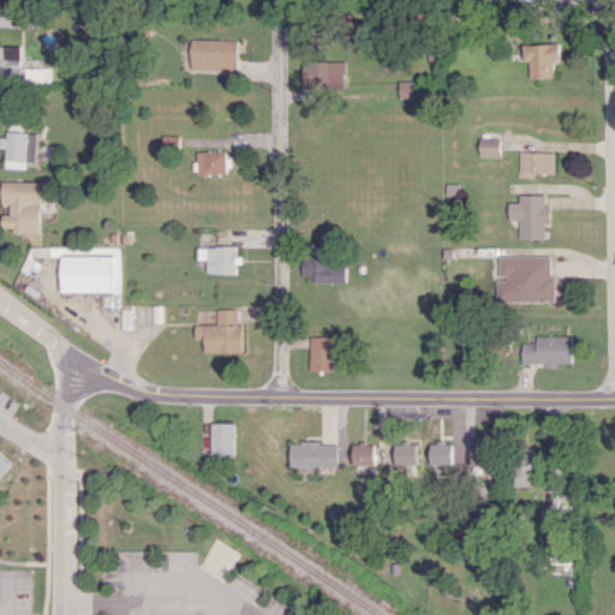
[(193,70),(240,71),(242,40),(195,39),(193,70)]
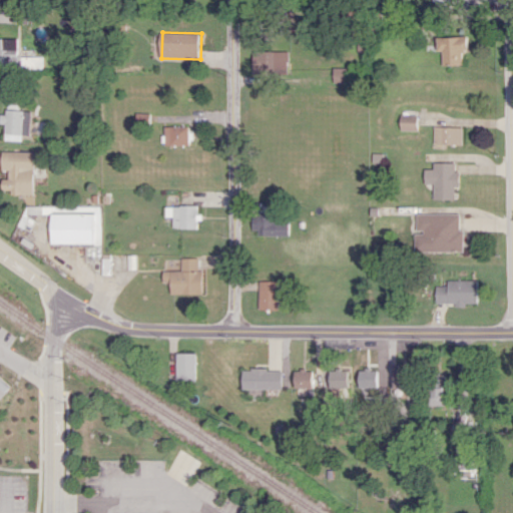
[(438,50),(443,50),(443,65),(464,64),(463,50),(469,50),(469,36),(437,37),(438,50)]
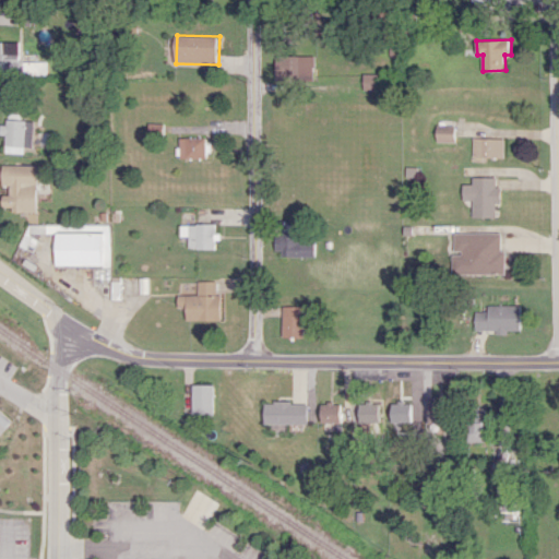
[(317,56),(277,55),(276,80),(316,81),(317,56)]
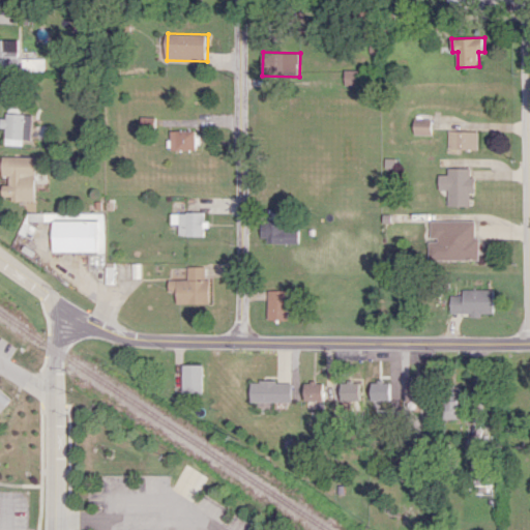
[(346,85),(362,85),(362,69),(345,70),(346,85)]
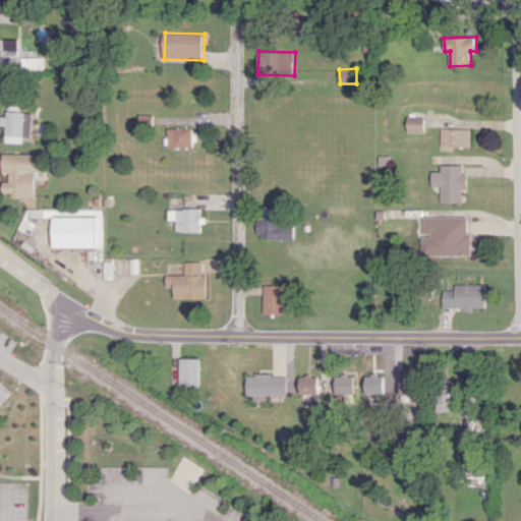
[(20,106),(8,105),(8,116),(5,116),(4,141),(23,142),(23,136),(32,136),(33,112),(20,112),(20,106)]
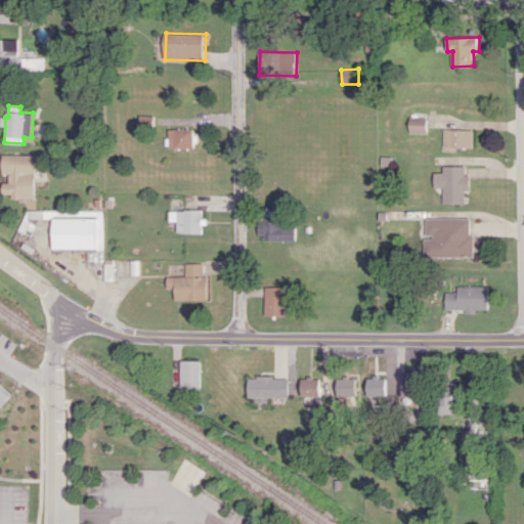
[(428,118),(410,118),(409,132),(428,133),(428,118)]
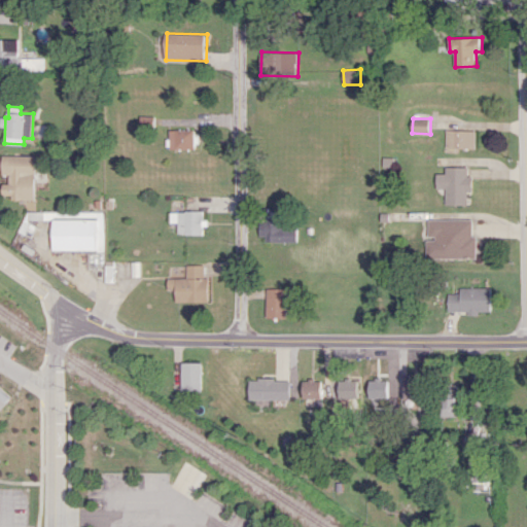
[(171,149),(196,148),(195,128),(170,130),(171,149)]
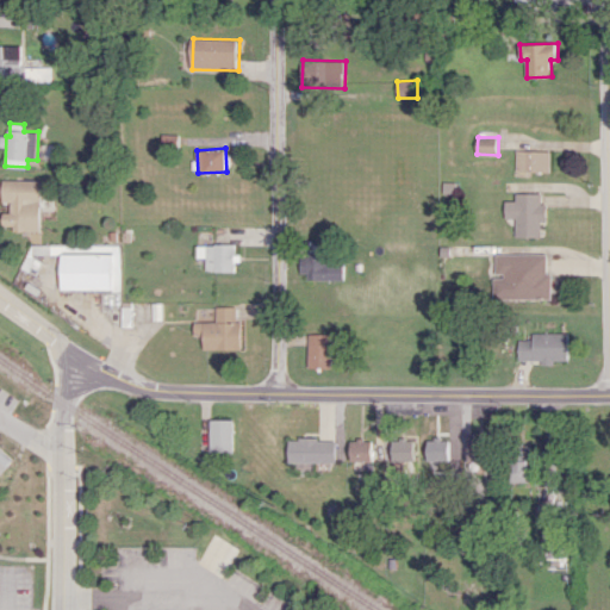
[(552,150),(517,149),(516,172),(551,172),(552,150)]
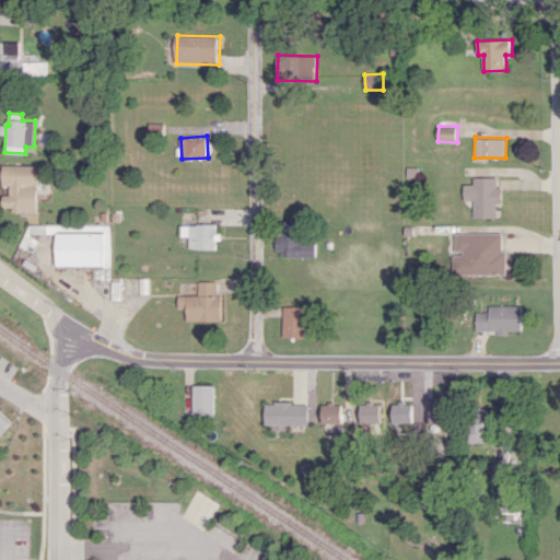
[(38,165),(3,164),(2,187),(10,187),(10,195),(3,194),(3,211),(37,212),(38,165)]
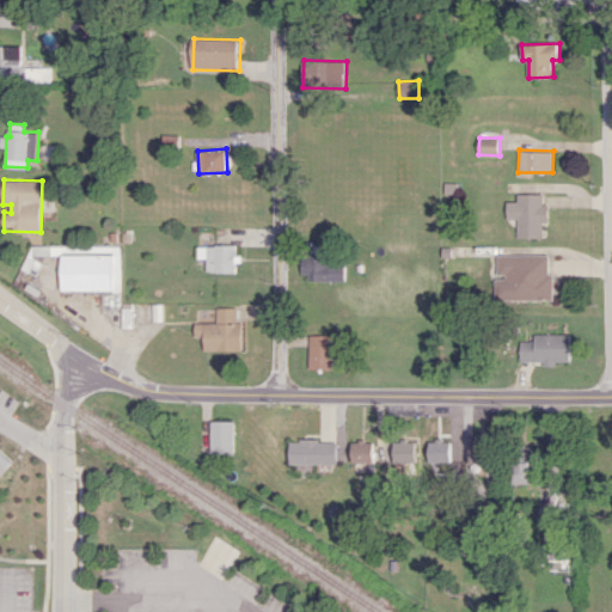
[(516,238),(544,237),(543,222),(549,222),(549,203),(544,203),(544,193),(516,194),(516,201),(507,201),(507,219),(516,219),(516,238)]
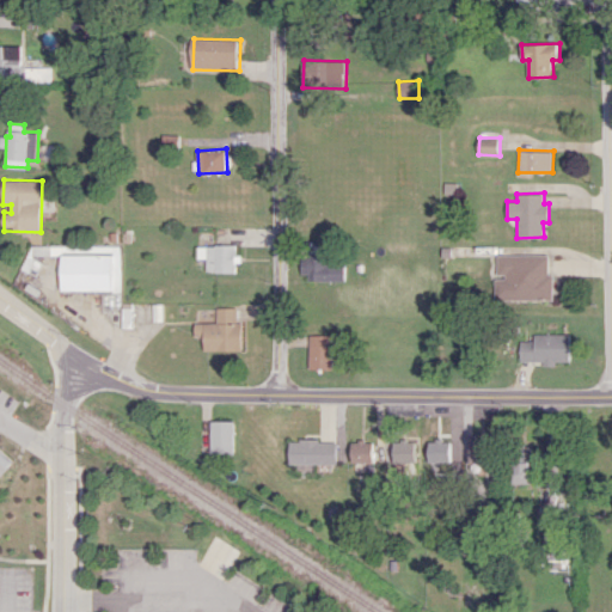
[(60,291),(120,292),(121,246),(93,245),(93,254),(61,254),(60,291)]
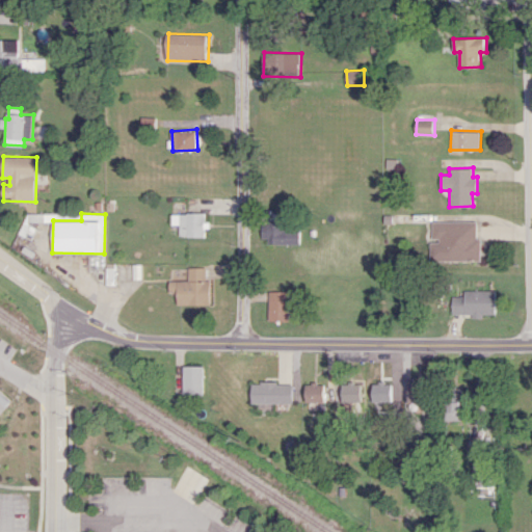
[(180,237),(204,236),(204,213),(171,214),(171,224),(179,223),(180,237)]
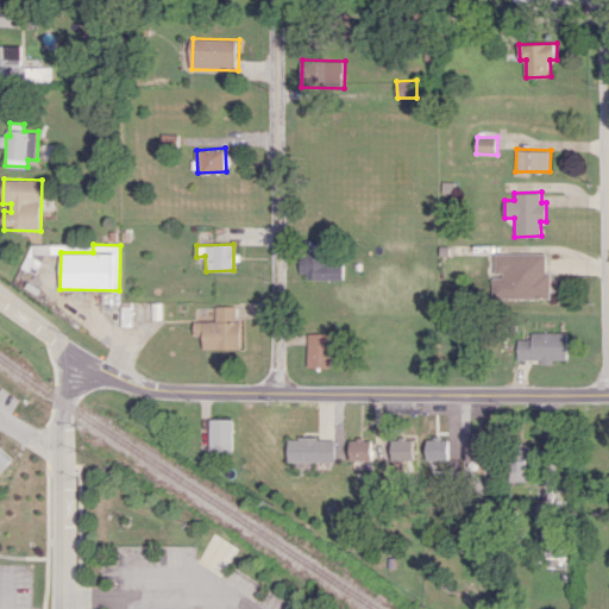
[(343,280),(343,262),(325,262),(325,244),(306,244),(306,256),(299,256),(300,280),(343,280)]
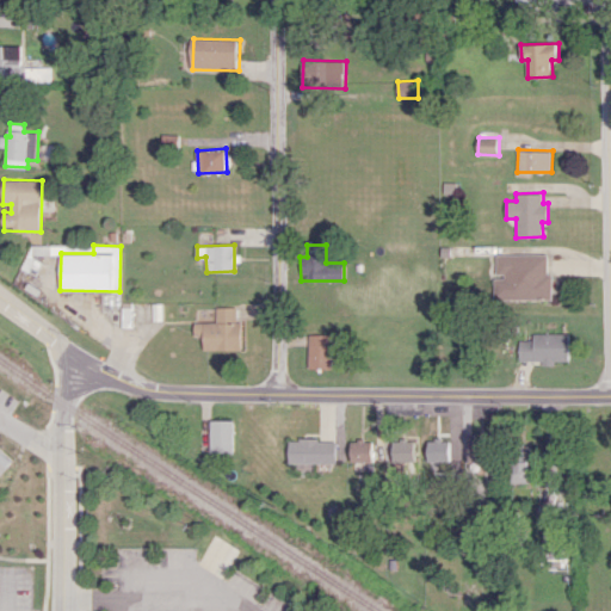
[(495,254),(494,298),(553,300),(554,273),(548,273),(549,255),(495,254)]
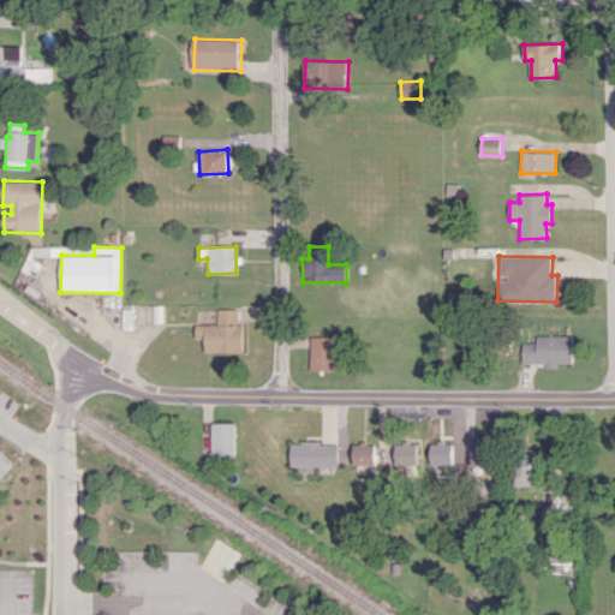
[(237,309),(216,309),(216,323),(195,323),(196,352),(243,352),(242,322),(238,322),(237,309)]
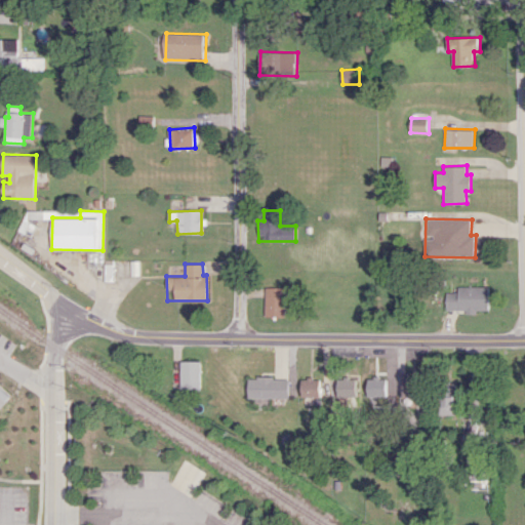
[(488,286),(457,286),(457,291),(445,291),(445,311),(477,312),(477,309),(488,310),(488,286)]
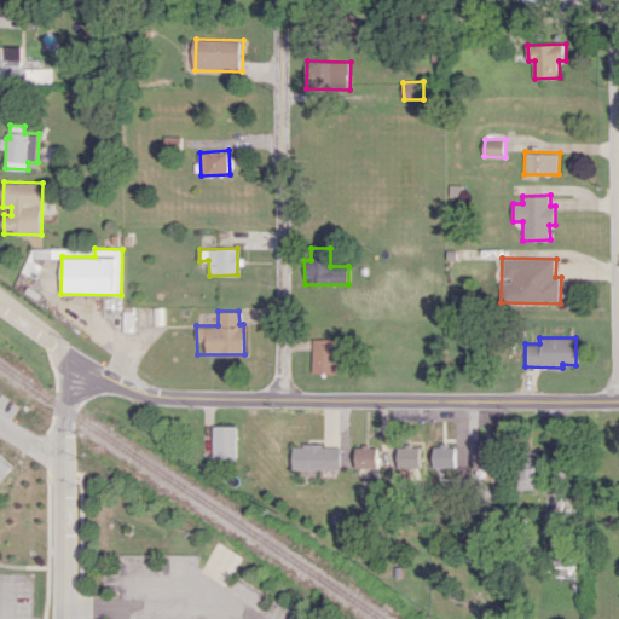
[(335,372),(335,339),(312,339),(311,372),(335,372)]
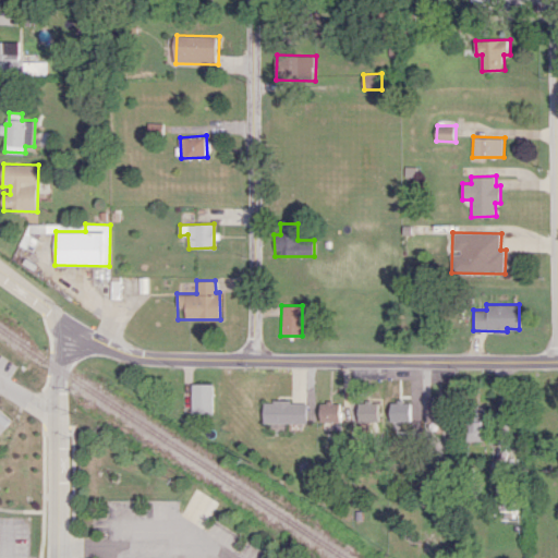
[(213,384),(192,384),(191,413),(213,414),(213,384)]
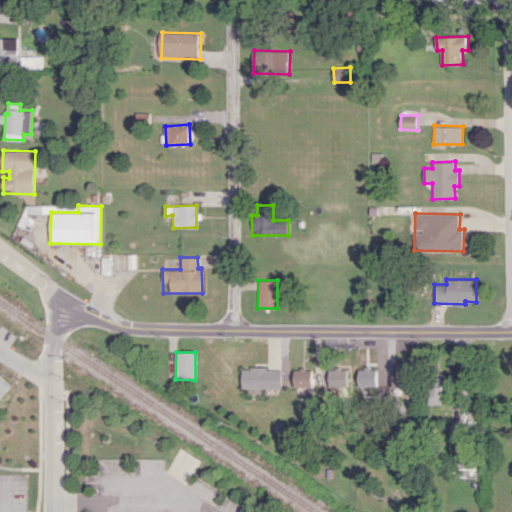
[(410,364),(392,364),(391,387),(410,388),(410,364)]
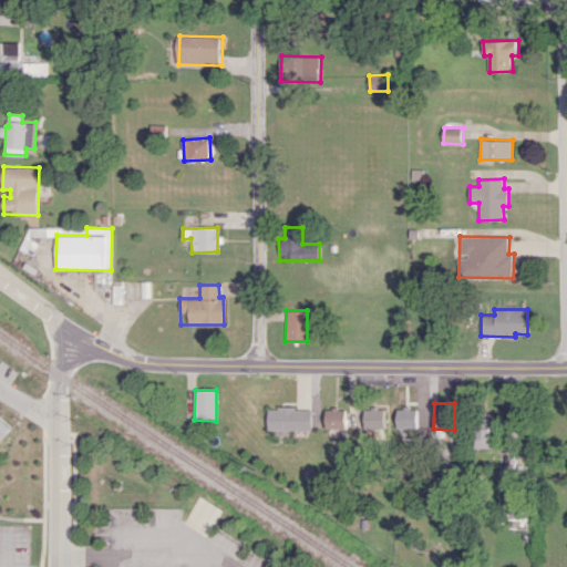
[(311,408),(267,406),(266,429),(310,430),(311,408)]
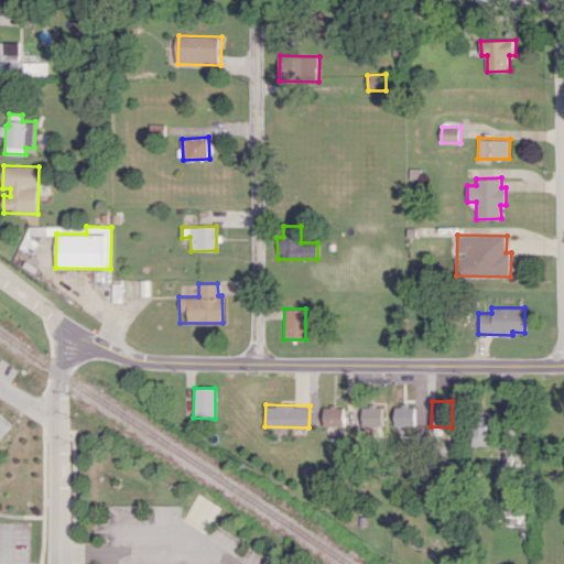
[(323,407),(323,426),(343,425),(343,405),(323,407)]
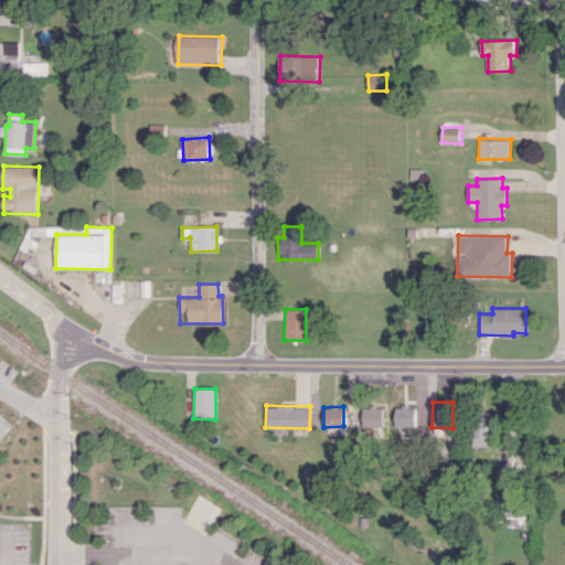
[(363,427),(381,426),(381,406),(362,407),(363,427)]
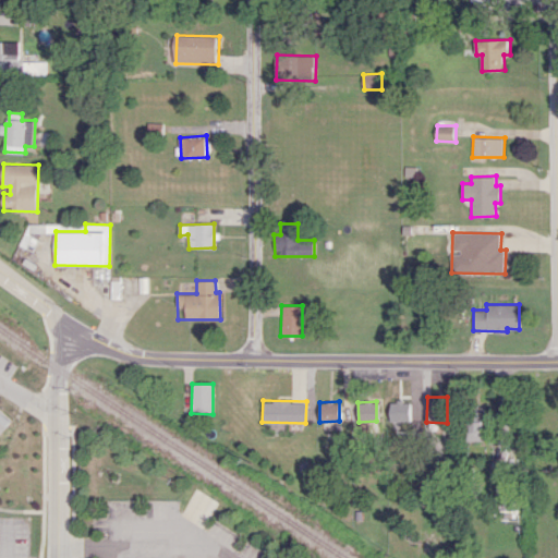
[(485,440),(484,410),(466,411),(466,440),(485,440)]
